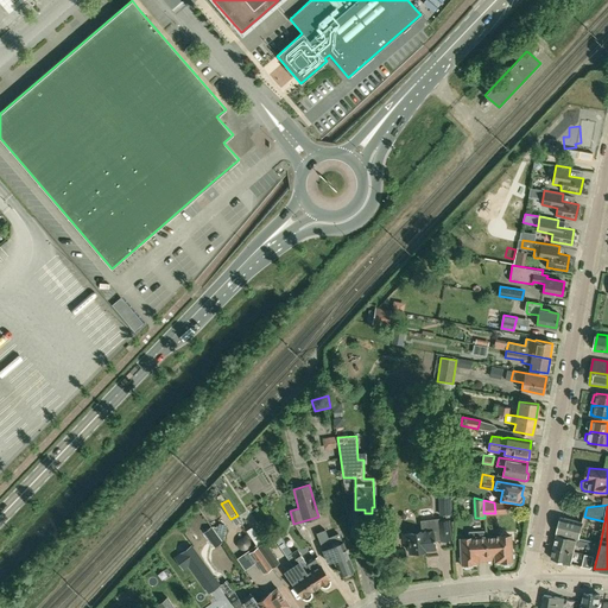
[(580,538),(583,523),(562,517),(558,533),(580,538)]
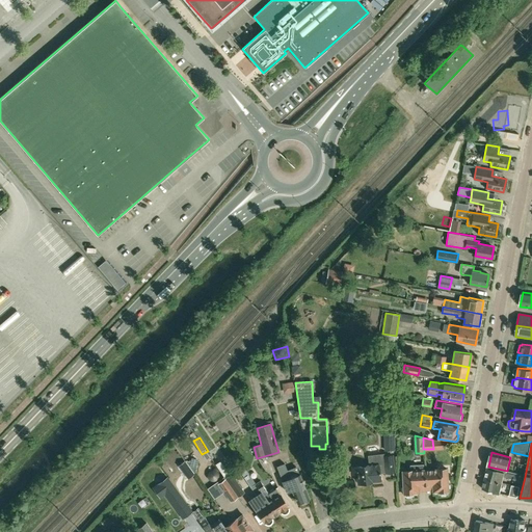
[(353,474),(357,473),(360,482),(372,481),(372,480),(381,479),(380,473),(394,471),(392,455),(384,456),(384,453),(369,455),(370,464),(352,467),(353,474)]
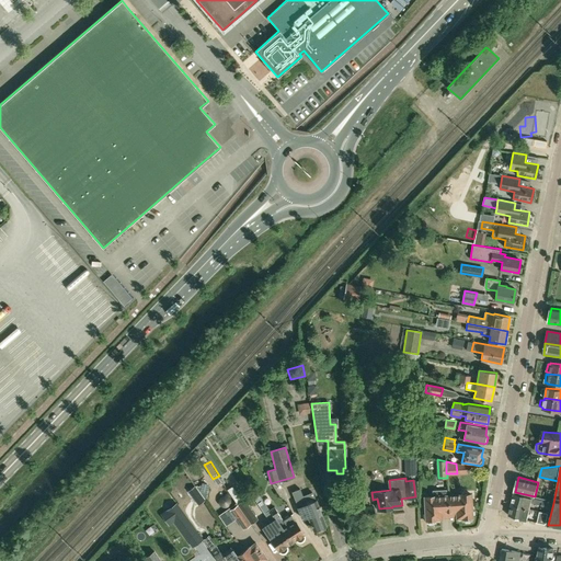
[(230,489),(238,502),(243,499),(236,485),(230,489)]
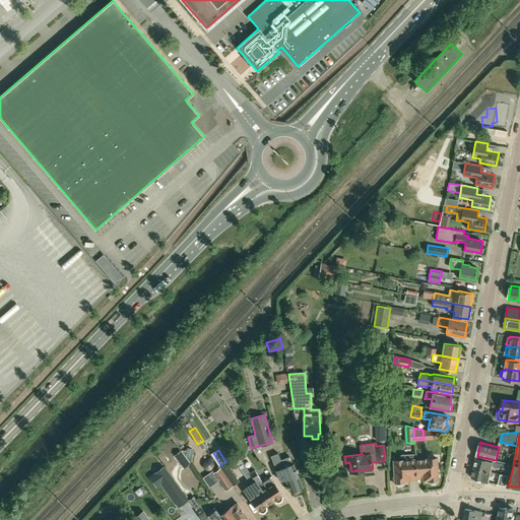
[(276,451),(270,453),(273,462),(279,459),(276,451)]
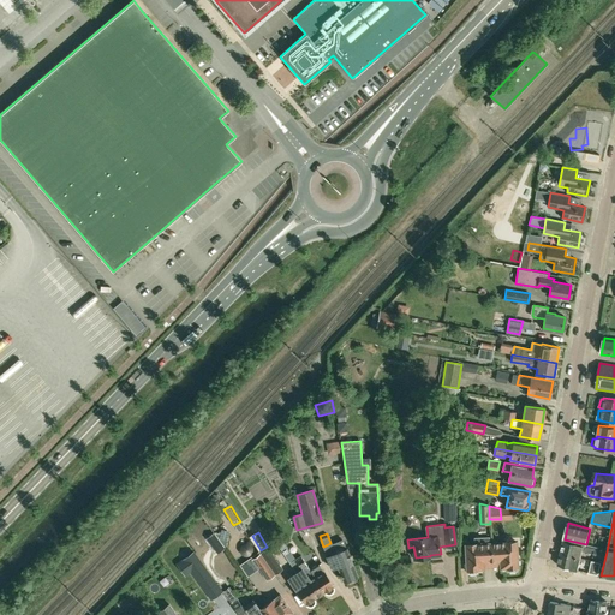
[(476,537),(476,543),(465,544),(466,569),(467,569),(467,573),(477,572),(477,569),(484,568),(483,560),(491,560),(491,543),(489,543),(489,537),(476,537)]
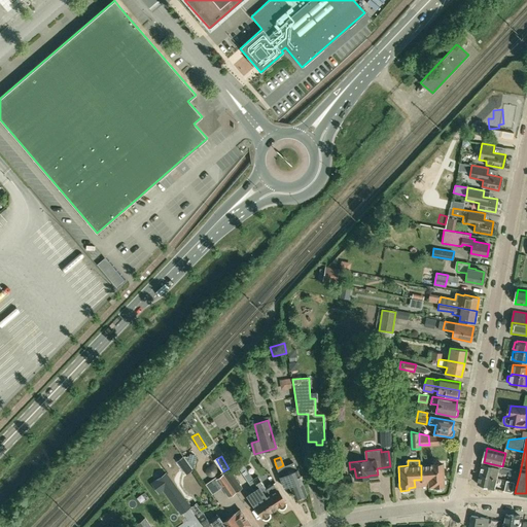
[(443,486),(444,486),(443,464),(421,465),(421,480),(429,480),(429,487),(435,486),(435,489),(443,489),(443,486)]
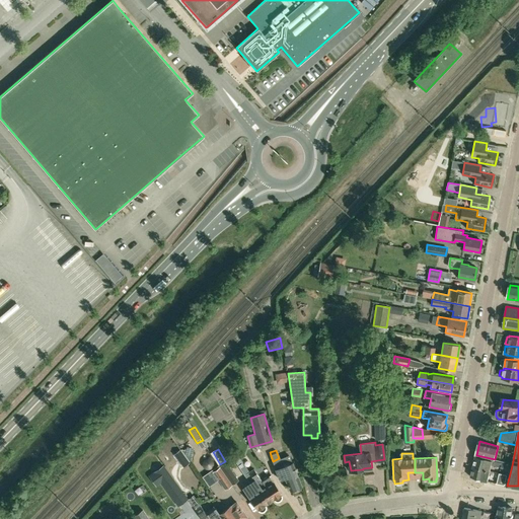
[(502,463),(493,461),(475,457),(473,467),(491,471),(492,465),(501,467),(502,463)]
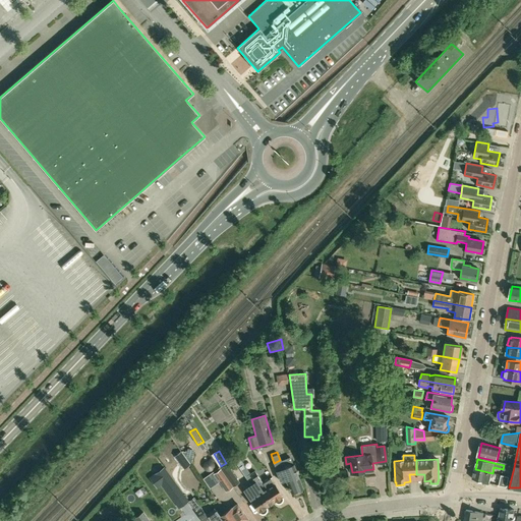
[(255,482),(255,481),(250,474),(243,463),(238,466),(251,485),(244,489),(258,512),(262,513),(264,513),(266,511),(267,509),(266,507),(270,504),(262,490),(255,482)]
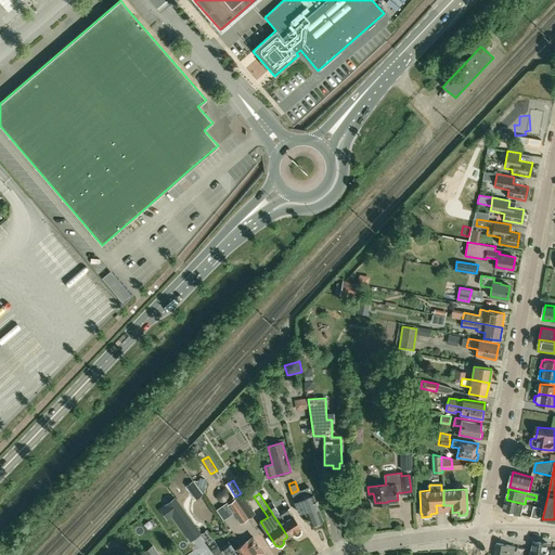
[(234,499),(235,500),(247,518),(255,513),(242,494),(234,499)]
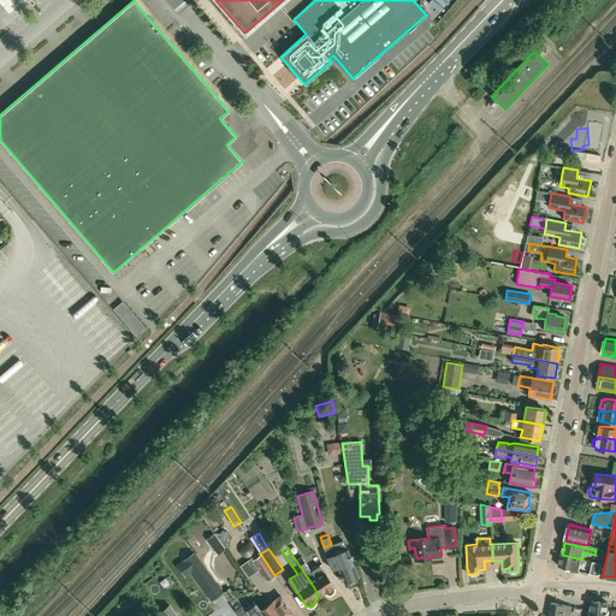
[(355,578),(357,576),(347,550),(327,557),(331,569),(338,567),(344,582),(347,581),(347,584),(356,580),(355,578)]
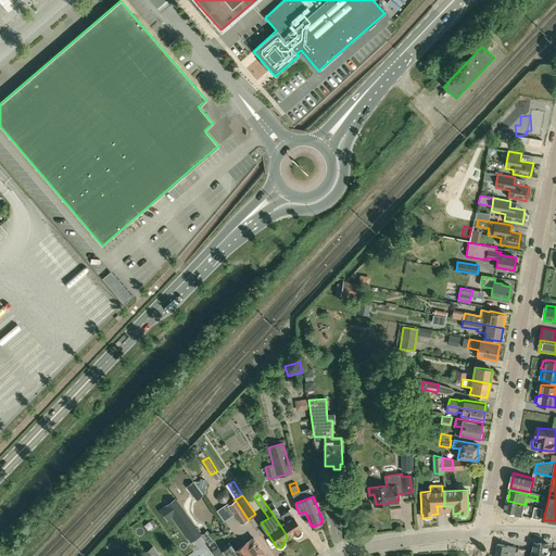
[(548,498),(538,496),(536,501),(535,504),(546,507),(548,498)]
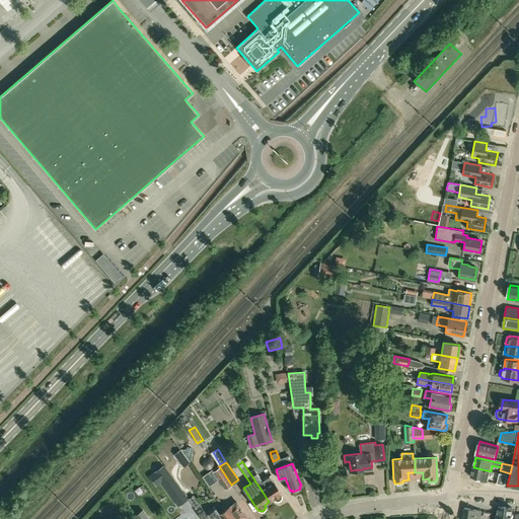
[(161,482),(173,499),(182,492),(163,465),(154,472),(161,482)]
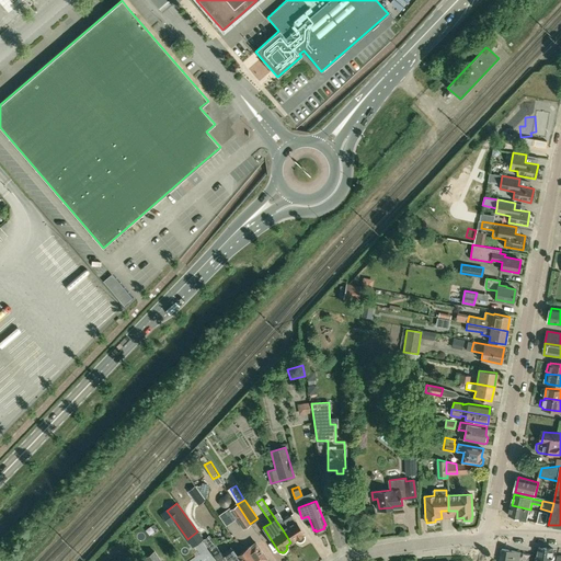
[(238,505),(230,510),(243,528),(250,524),(238,505)]
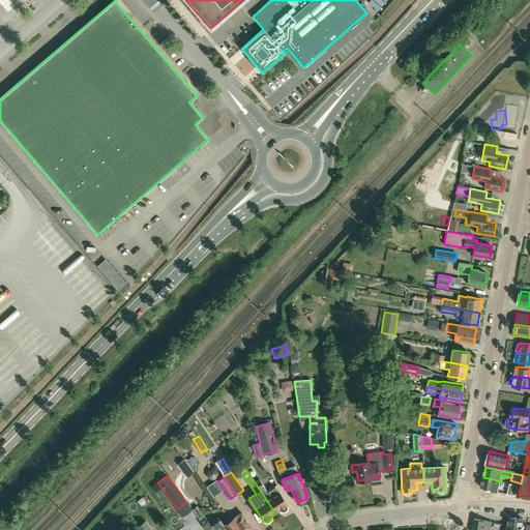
[(498,492),(501,481),(483,477),(481,488),(498,492)]
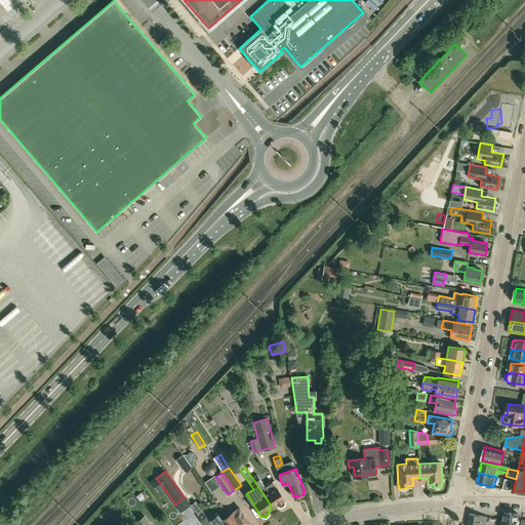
[(256,475),(252,478),(257,485),(257,486),(261,483),(263,483),(256,475)]
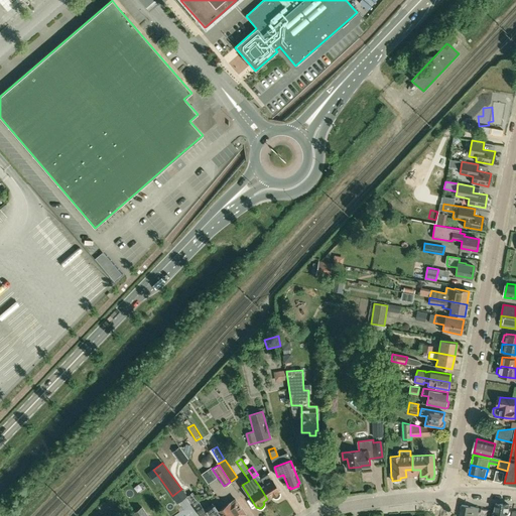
[(497,471),(494,481),(502,482),(504,473),(497,471)]
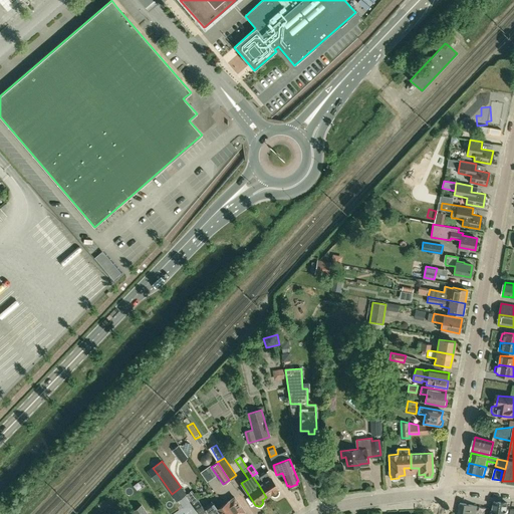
[(259,477),(262,481),(258,484),(266,497),(270,494),(272,496),(274,496),(276,496),(278,494),(279,492),(278,490),(266,472),(259,477)]
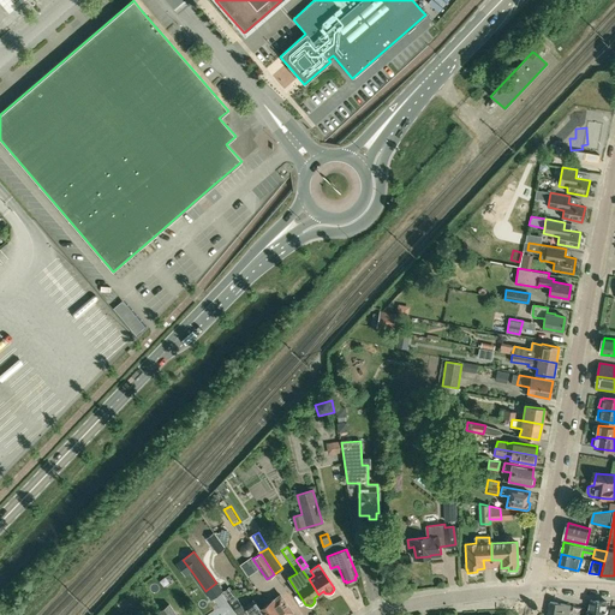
[(272,614),(266,604),(260,609),(255,602),(245,609),(238,599),(230,587),(222,591),(239,614),(272,614)]
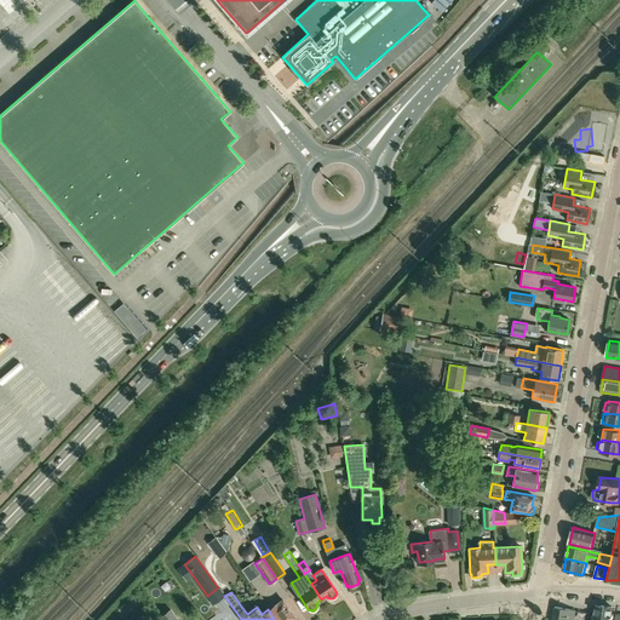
[(274,619),(290,619),(294,616),(282,600),(268,609),(274,619)]
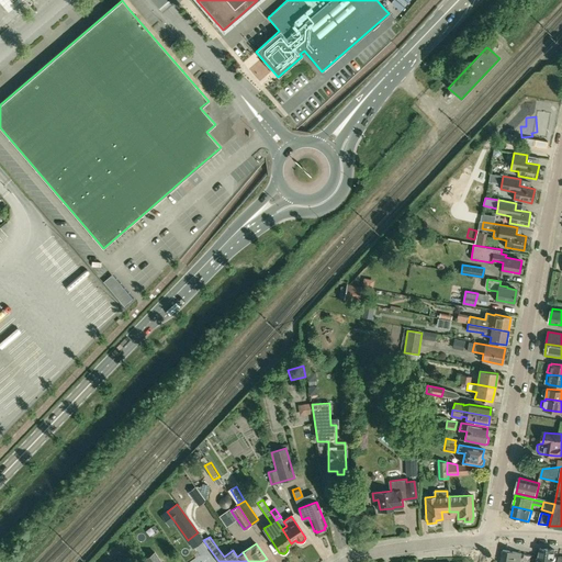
[(519,561),(521,552),(503,549),(499,561),(519,561)]
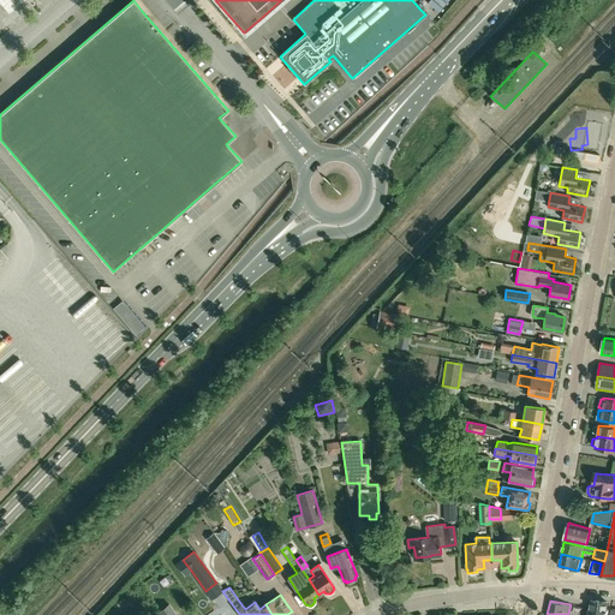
[(604,614),(607,602),(592,601),(591,611),(587,611),(586,614),(604,614)]
